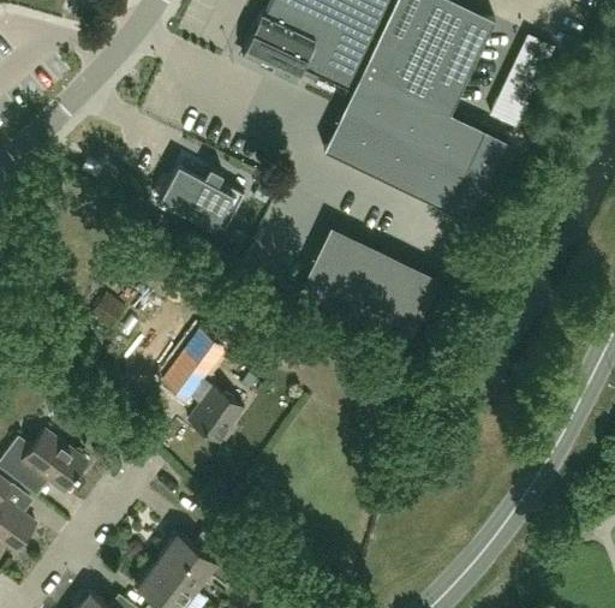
[(243,58),(296,84),(299,77),(317,85),(321,79),(352,95),(323,154),(446,213),(484,133),(451,117),(495,23),(448,0),(274,0),(266,19),(261,17),(243,58)]
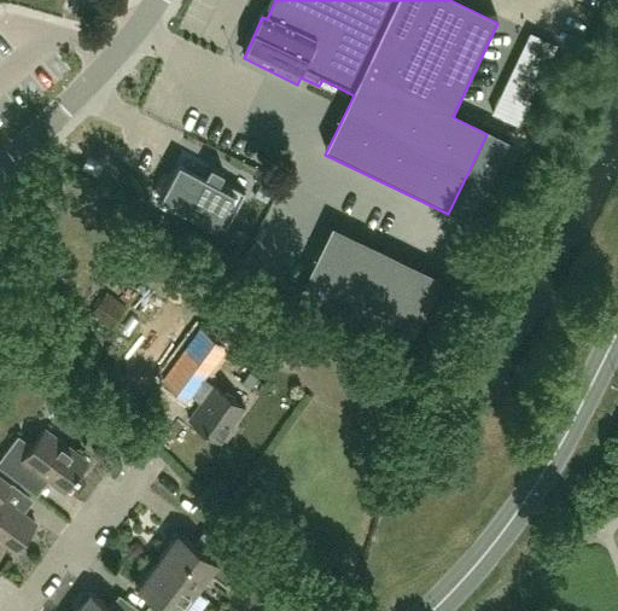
[(496,117),(519,129),(530,108),(506,97),(496,117)]
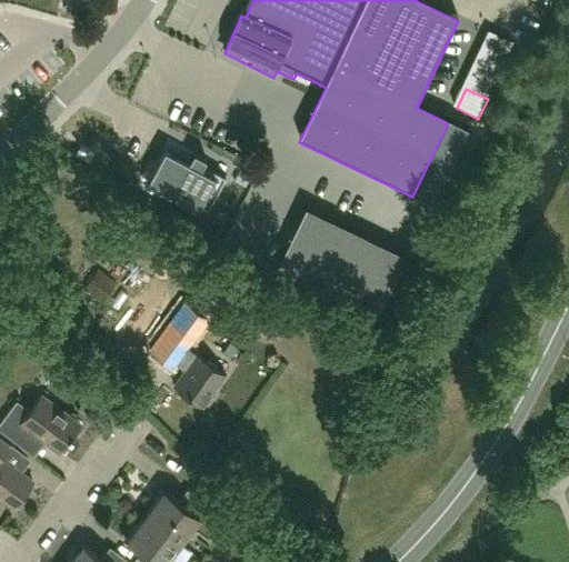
[(81,150),(76,161),(89,168),(95,158),(81,150)]
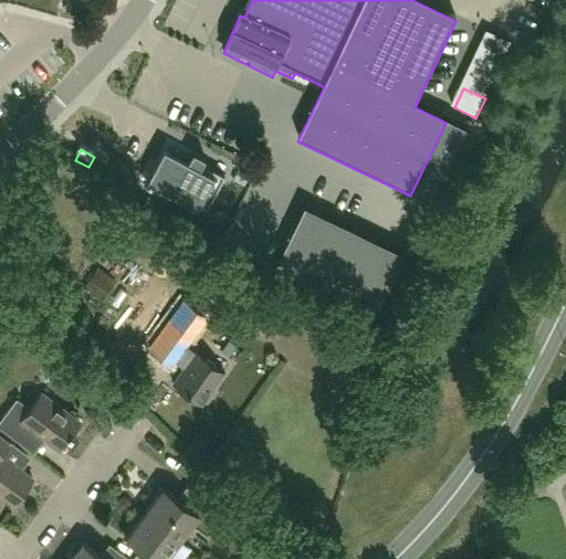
[(203,162),(191,156),(188,161),(170,153),(153,185),(205,213),(222,180),(200,168),(203,162)]
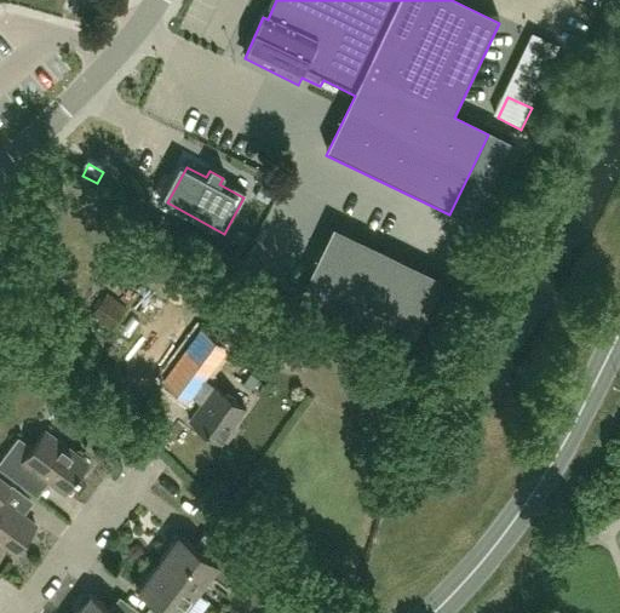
[(431,259),(342,217),(310,285),(399,327),(431,259)]
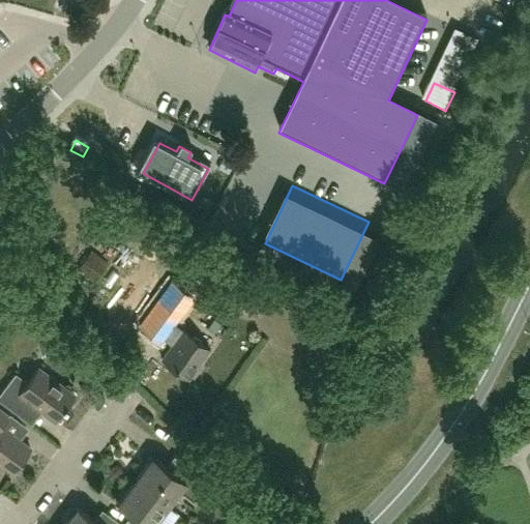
[(95,285),(108,267),(90,256),(78,273),(95,285)]
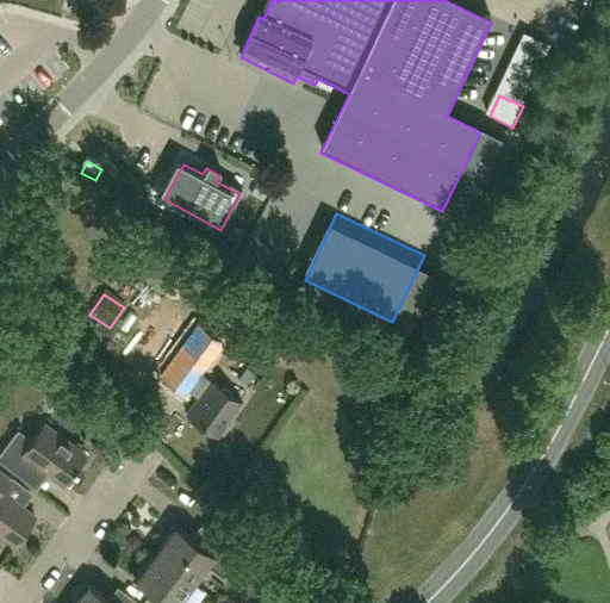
[(198,402),(186,417),(218,440),(219,437),(223,440),(230,429),(228,426),(242,408),(209,383),(195,399),(198,402)]
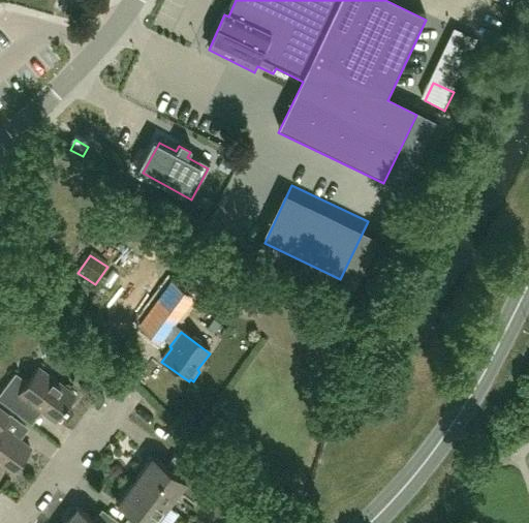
[(27,388),(16,378),(0,398),(0,406),(20,422),(30,408),(55,426),(74,399),(38,372),(27,388)]
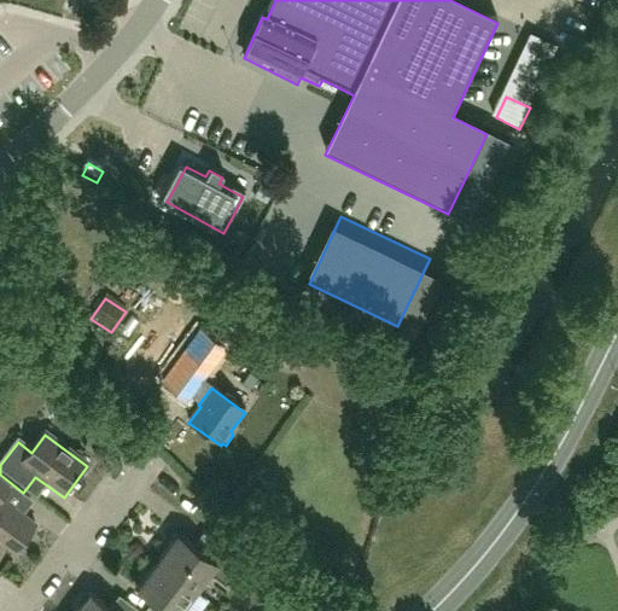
[(0,543),(15,556),(35,528),(1,504),(10,492),(0,483),(0,543)]
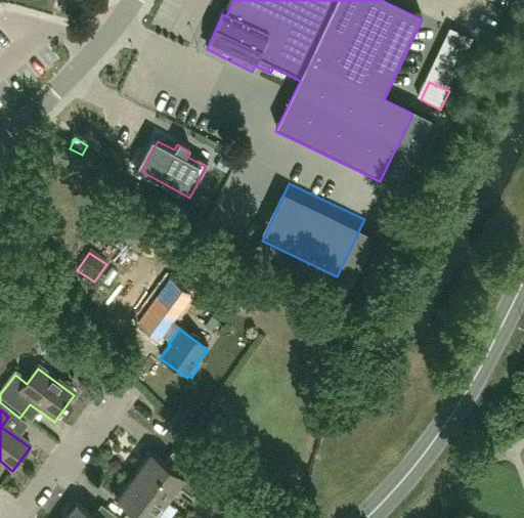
[(150,458),(133,480),(166,505),(177,490),(193,503),(208,483),(182,463),(174,475),(150,458)]
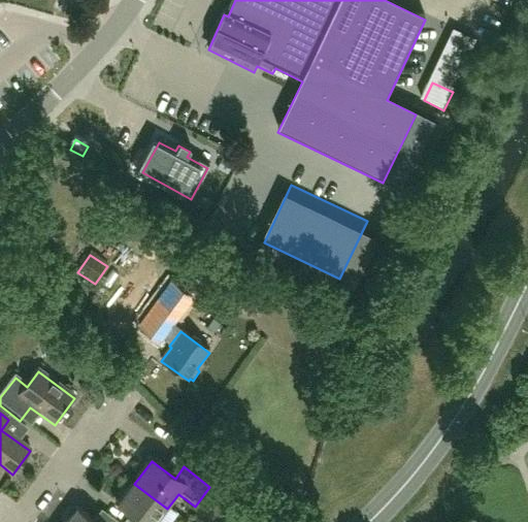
[(167,510),(167,509),(134,484),(118,507),(136,521),(175,521),(178,518),(167,510)]
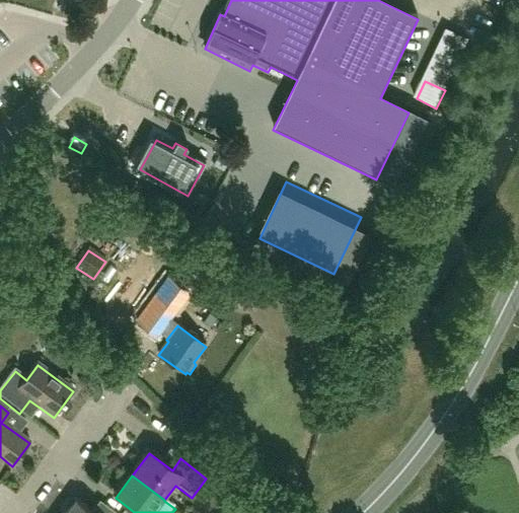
[(88,512),(77,504),(70,512),(112,512),(108,510),(106,512),(88,512)]
